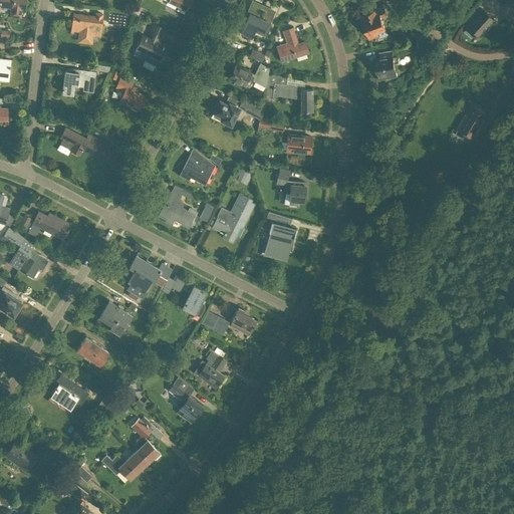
[(0,0),(0,7),(12,9),(11,17),(20,18),(21,10),(24,11),(25,0),(0,0)]
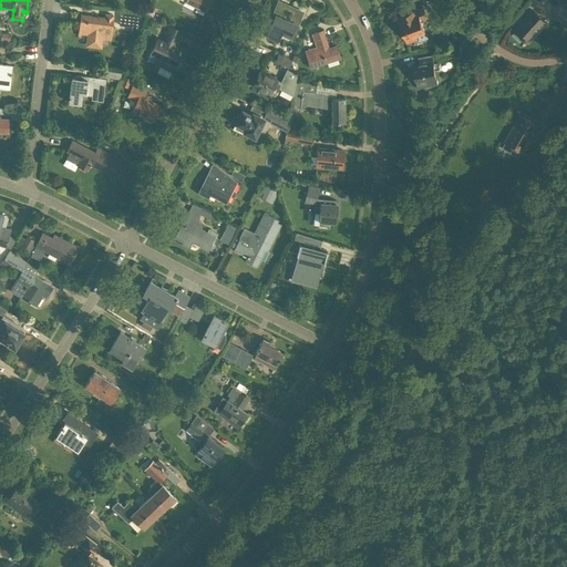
[(195,8),(205,12),(209,0),(184,0),(184,1),(196,7),(195,8)]
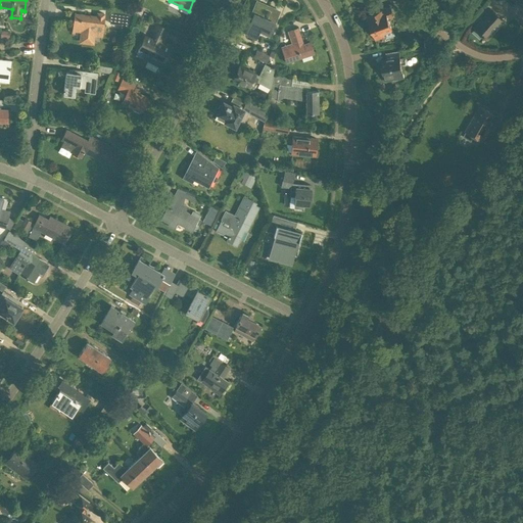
[(266,1),(262,0),(255,0),(247,20),(250,21),(245,34),(255,38),(259,29),(270,33),(274,22),(259,15),(266,1)]
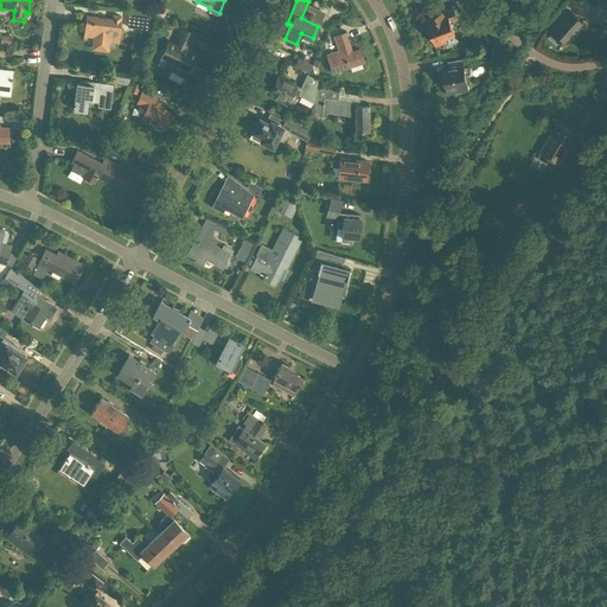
[(606,0),(594,0),(606,10),(606,0)]
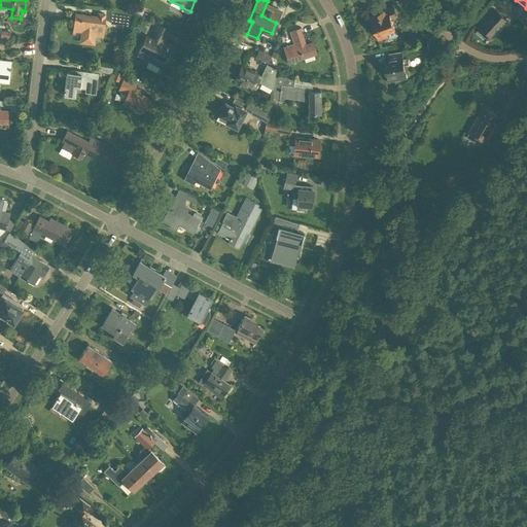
[(395,29),(391,18),(397,15),(395,10),(393,6),(384,10),(382,10),(378,1),(371,4),(375,13),(369,15),(379,39),(388,36),(389,38),(397,35),(395,30),(395,29)]
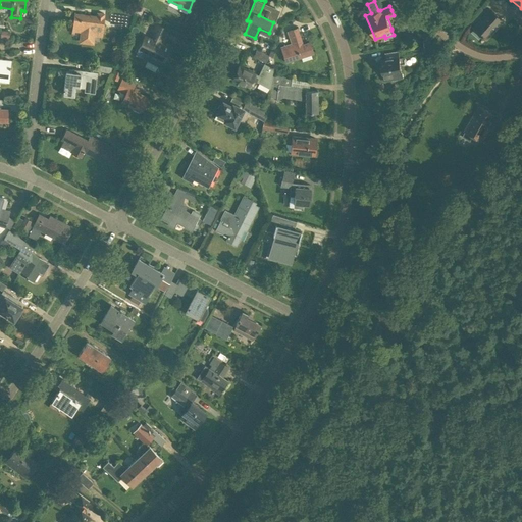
[(501,18),(490,10),(474,28),(486,39),(498,27),(496,24),(501,18)]
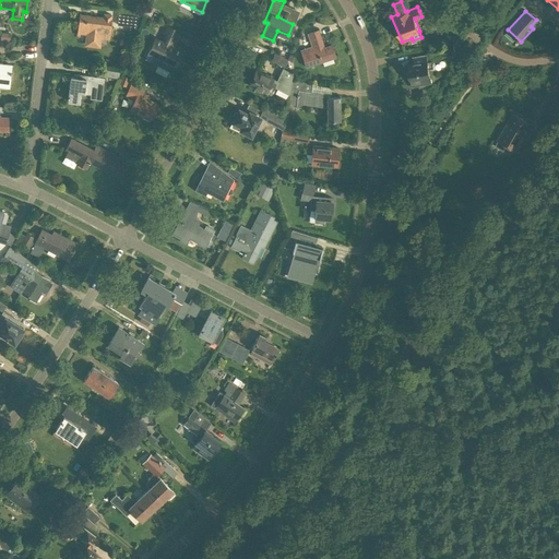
[(79,35),(79,32),(87,33),(85,44),(98,46),(99,38),(108,39),(110,19),(111,15),(104,14),(104,18),(81,15),(81,14),(80,14),(78,35),(79,35)]
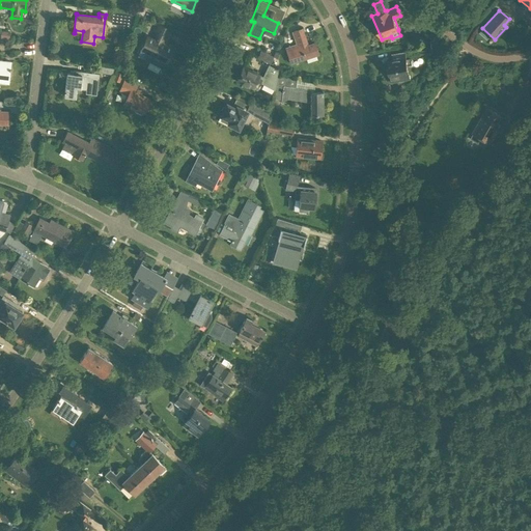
[(156,32),(158,33),(154,40),(146,36),(140,49),(141,50),(138,56),(162,67),(165,61),(167,62),(173,49),(161,43),(164,36),(167,37),(171,30),(159,25),(156,32)]
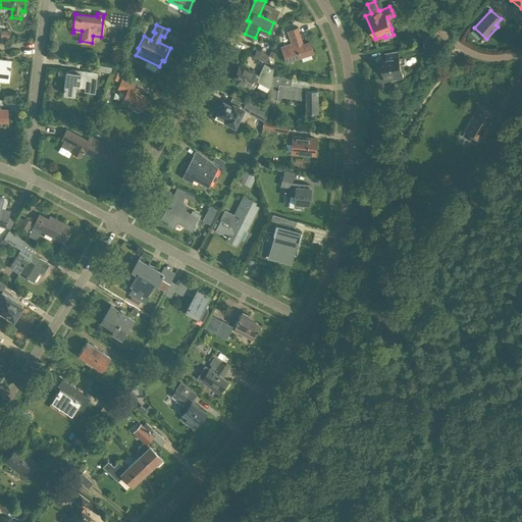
[(303,45),(299,34),(297,29),(288,32),(292,44),(281,48),(285,61),(313,53),(309,43),(303,45)]
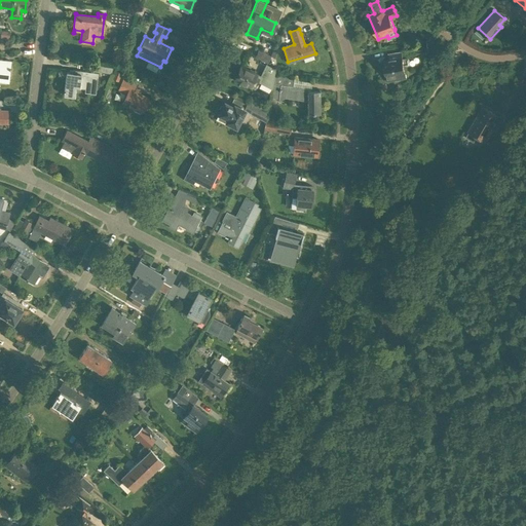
[(405,44),(406,51),(417,49),(417,52),(428,51),(427,41),(405,44)]
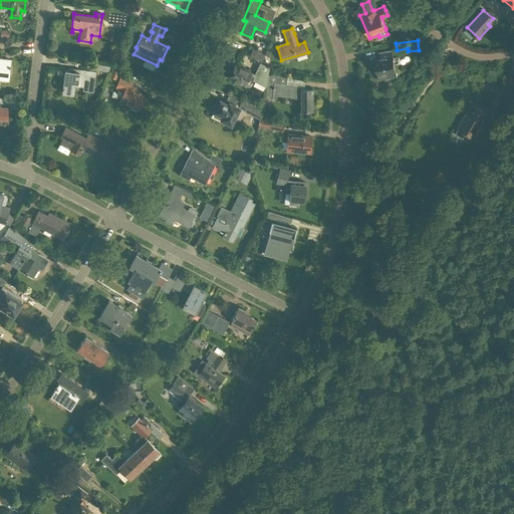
[(252,49),(249,56),(261,61),(264,55),(252,49)]
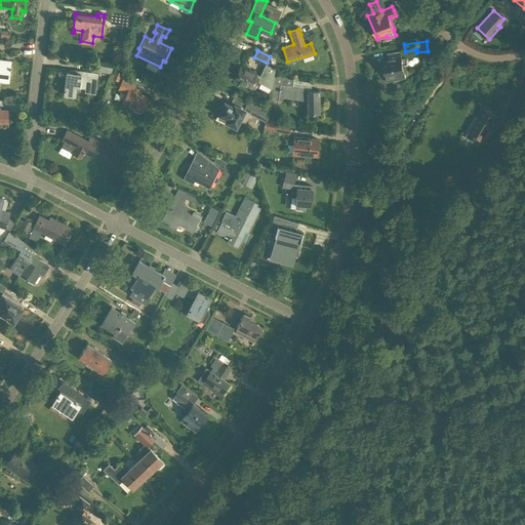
[(407,56),(402,57),(402,56),(382,61),(386,81),(406,78),(403,64),(408,64),(407,56)]
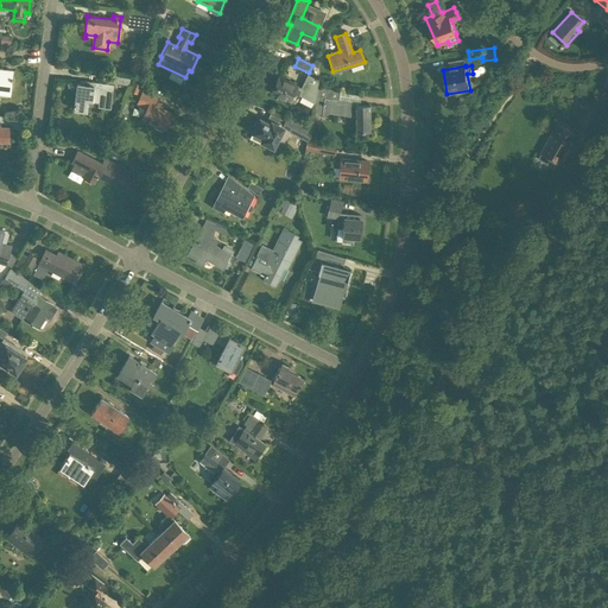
[(0,93),(10,95),(11,80),(12,81),(12,78),(11,77),(12,71),(0,69),(0,93)]
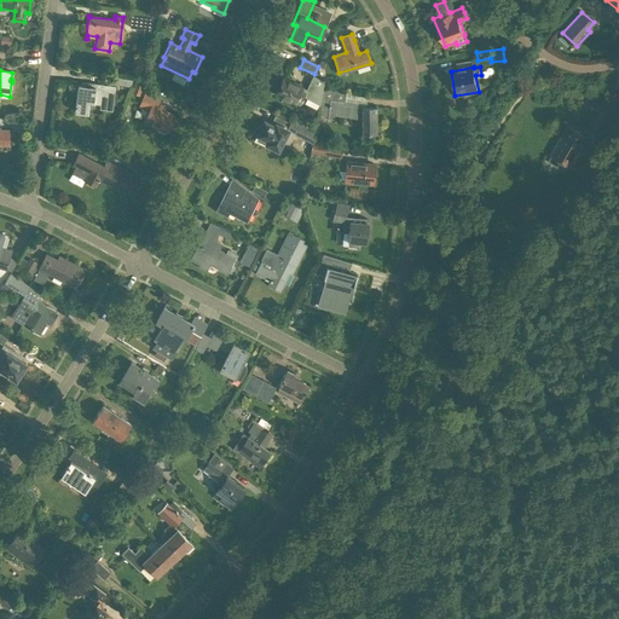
[(319,104),(323,90),(324,80),(313,75),(306,90),(283,77),(276,93),(299,104),(302,96),(319,104)]
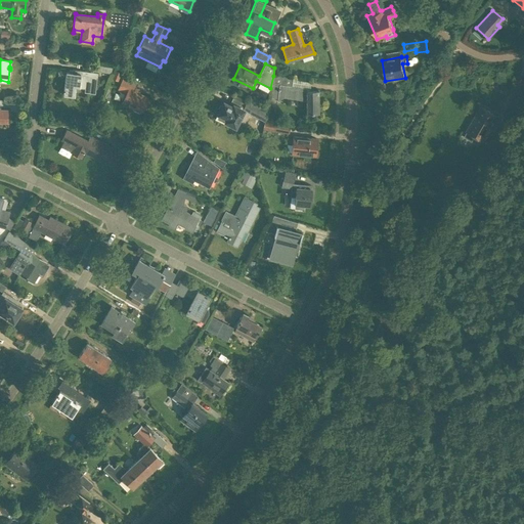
[(97,64),(96,72),(111,74),(112,67),(97,64)]
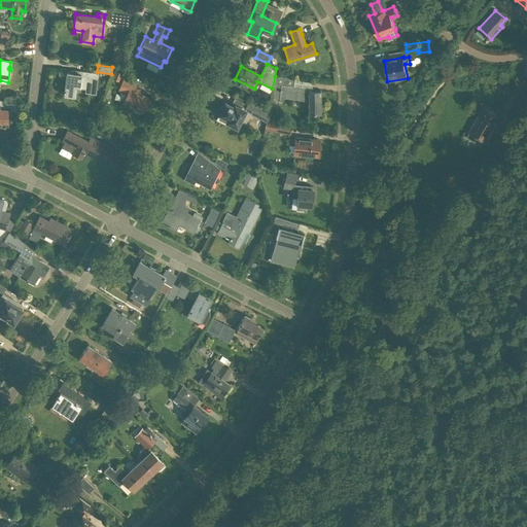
[(98,73),(97,73),(72,70),(72,73),(66,72),(64,95),(74,96),(75,86),(85,88),(84,92),(96,93),(98,73)]
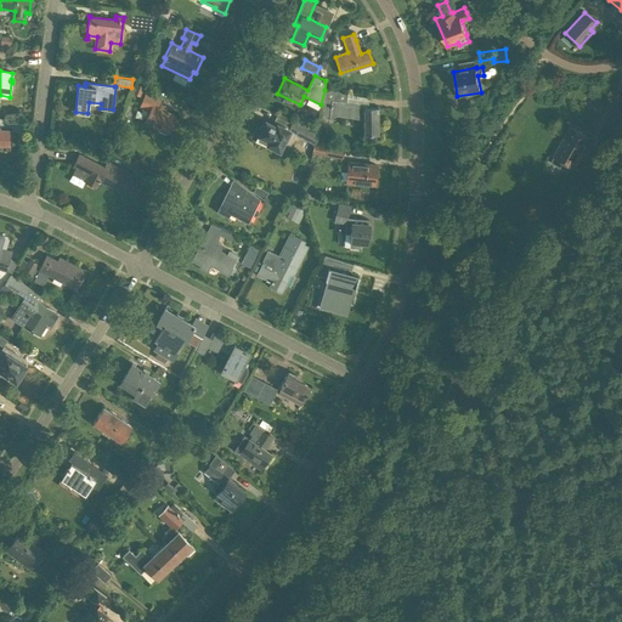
[(140,96),(143,86),(137,84),(134,94),(140,96)]
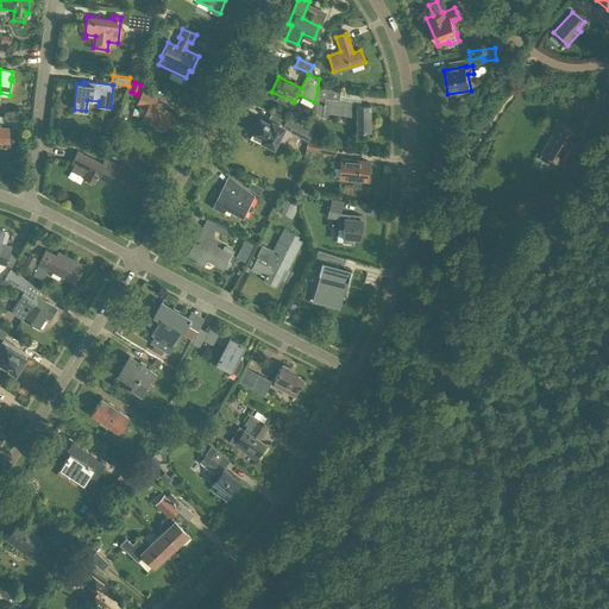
[(588,92),(590,86),(582,82),(579,88),(588,92)]
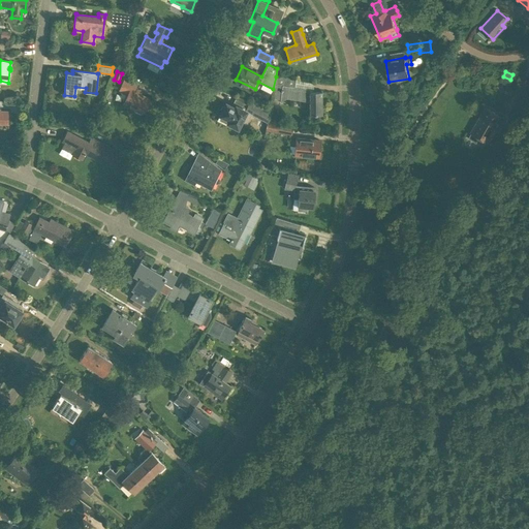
[(276,76),(273,89),(272,99),(280,100),(280,97),(307,101),(307,100),(310,100),(310,115),(321,115),(321,91),(309,91),(309,89),(296,87),(297,80),(276,76)]
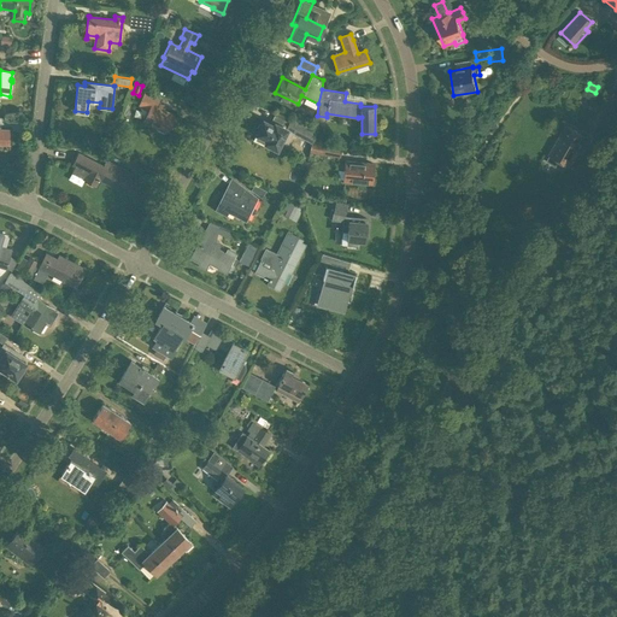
[(159,100),(145,93),(140,105),(150,110),(144,121),(157,127),(157,128),(165,133),(174,115),(156,106),(159,100)]
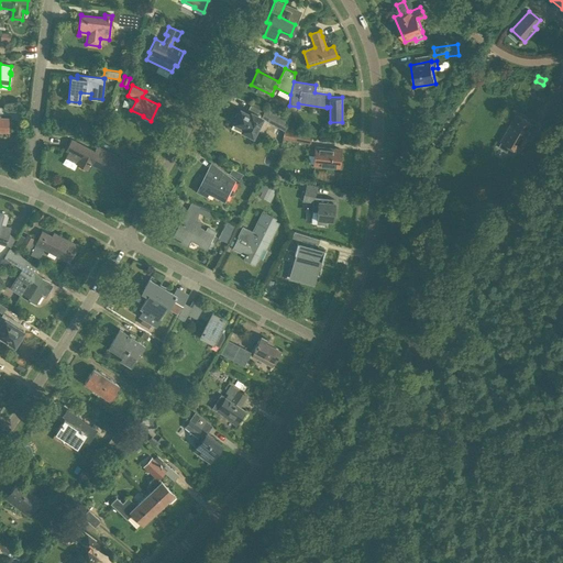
[(262,131),(267,121),(285,130),(286,119),(265,108),(260,119),(241,109),(234,122),(243,127),(242,131),(253,136),(256,129),(262,131)]
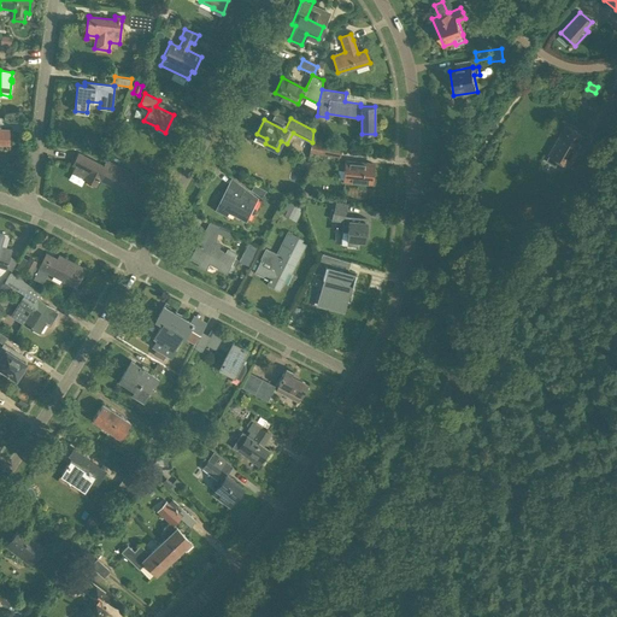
[(570,166),(582,147),(587,137),(566,125),(550,154),(551,156),(547,162),(556,166),(558,160),(570,166)]
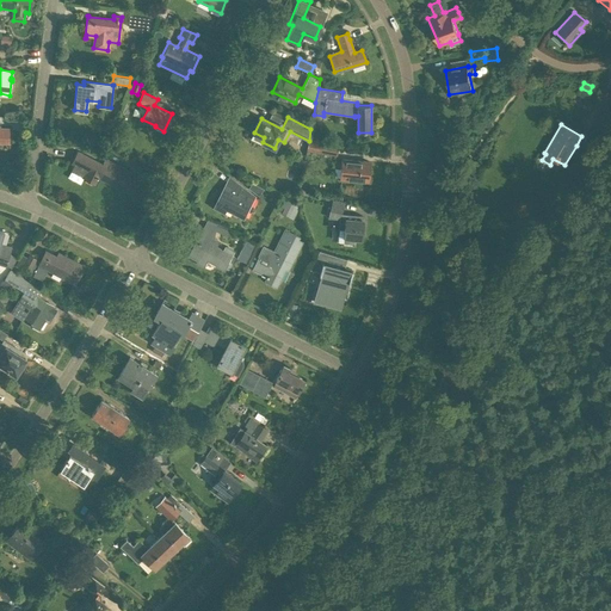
[(310,139),(307,150),(337,156),(339,143),(310,139)]
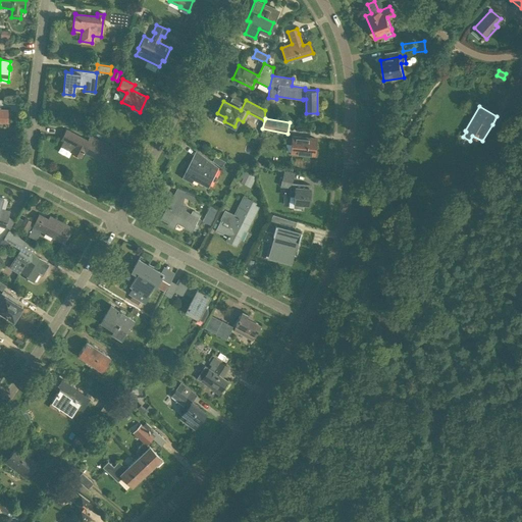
[(66,129),(61,139),(65,141),(61,147),(81,157),(84,150),(111,164),(116,155),(109,152),(112,147),(90,136),(87,141),(66,129)]
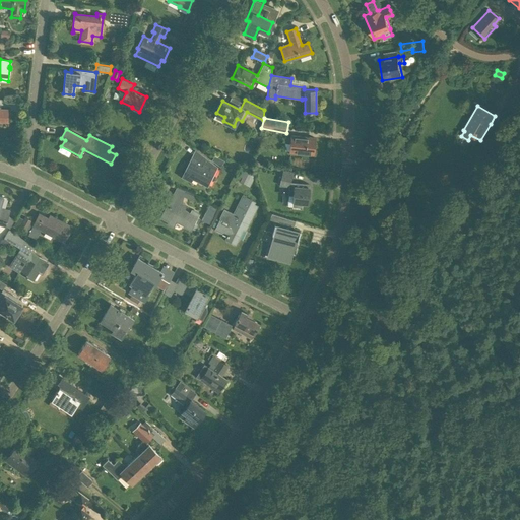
[(485,132),(481,139),(486,141),(491,135),(485,132)]
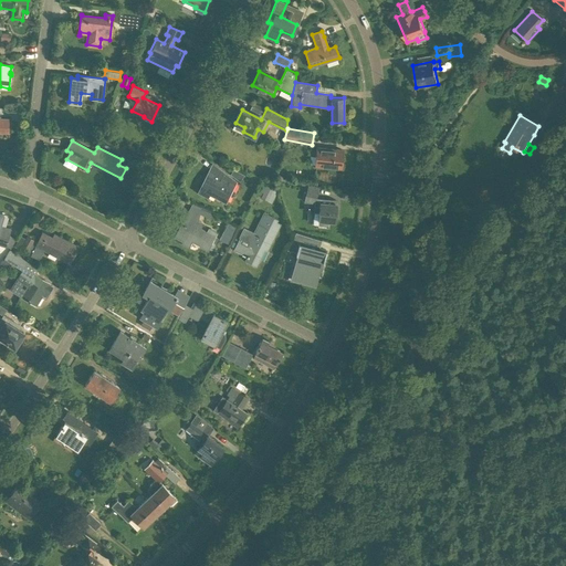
[(341,168),(342,150),(317,148),(315,166),(341,168)]
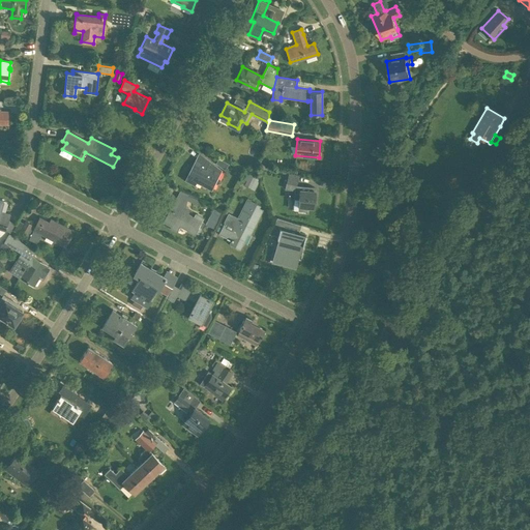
[(115,142),(113,147),(120,150),(122,145),(115,142)]
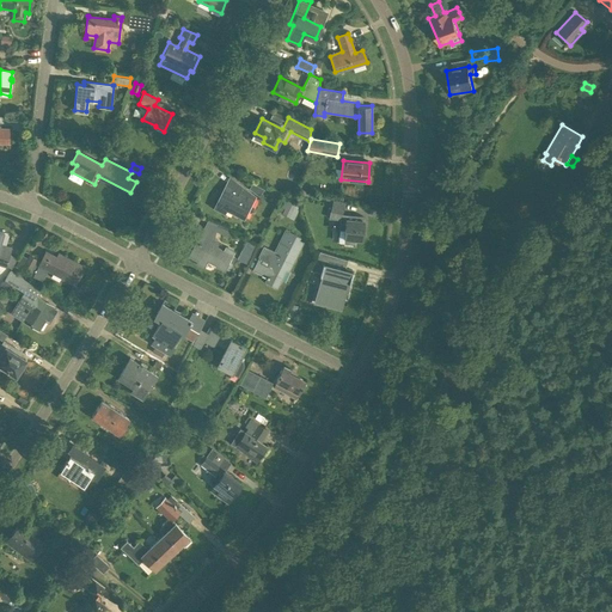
[(228,190),(225,188),(214,208),(224,213),(226,209),(243,219),(255,196),(233,181),(228,190)]
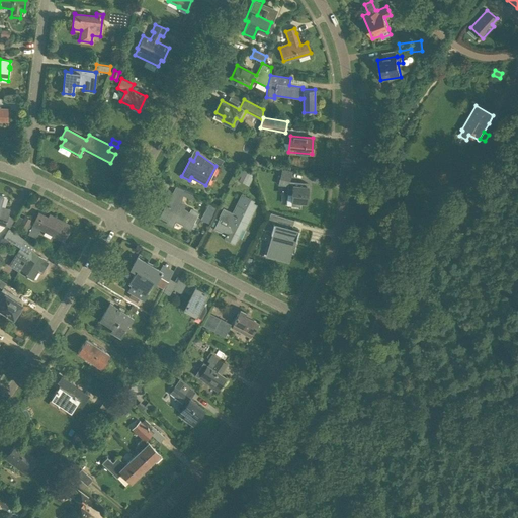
[(213,155),(210,159),(220,165),(224,160),(213,155)]
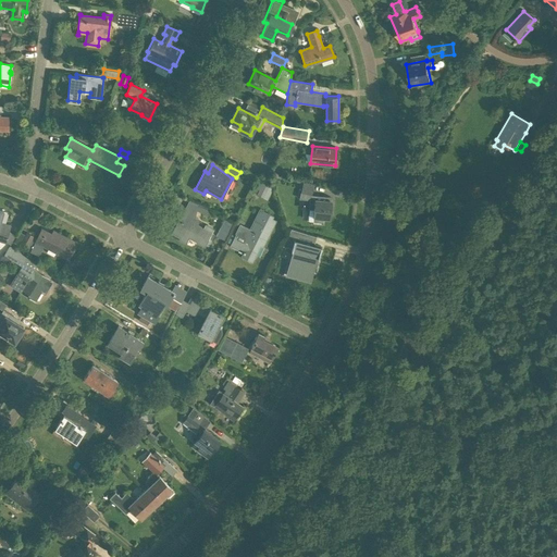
[(255,188),(259,189),(256,195),(263,198),(270,186),(258,181),(255,188)]
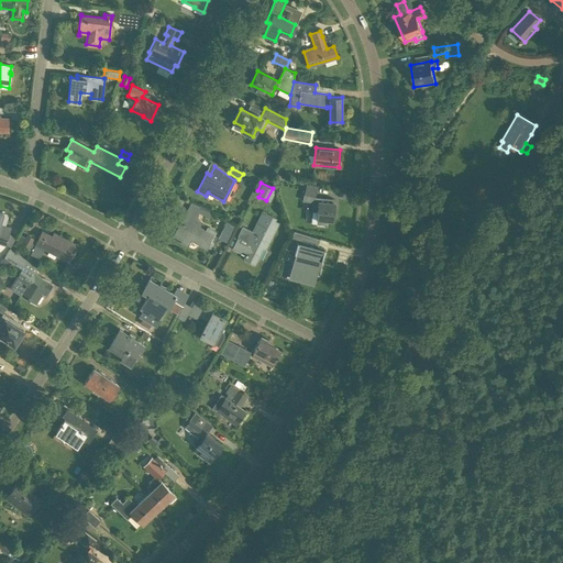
[(315,200),(317,188),(317,186),(299,183),(297,195),(302,196),(302,198),(315,200)]
